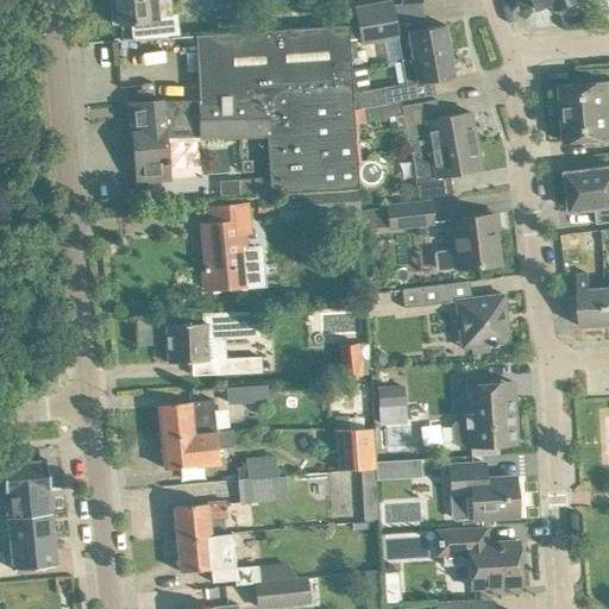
[(155,0),(114,0),(118,24),(130,23),(131,38),(177,36),(176,17),(157,18),(155,0)]
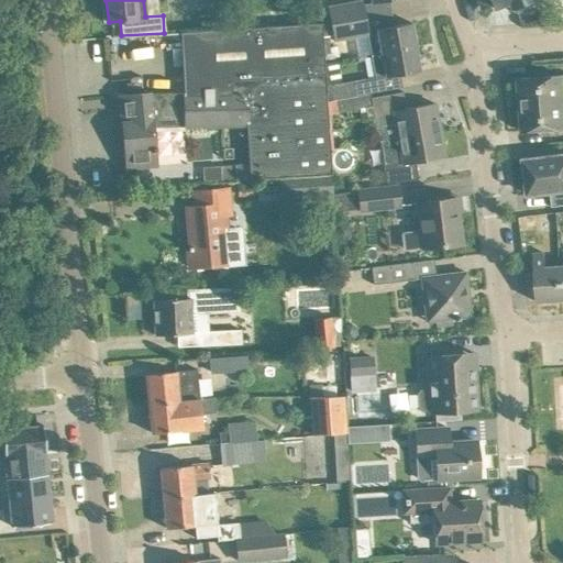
[(365,18),(362,1),(320,8),(321,23),(321,25),(330,24),(365,18)]
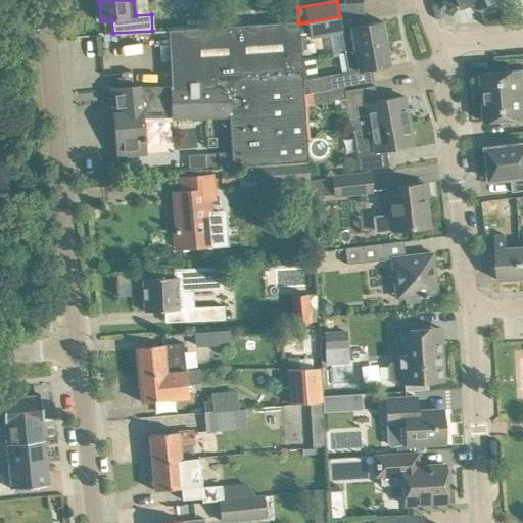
[(329,34),(341,32),(342,32),(341,29),(339,16),(306,22),(310,38),(329,34)]
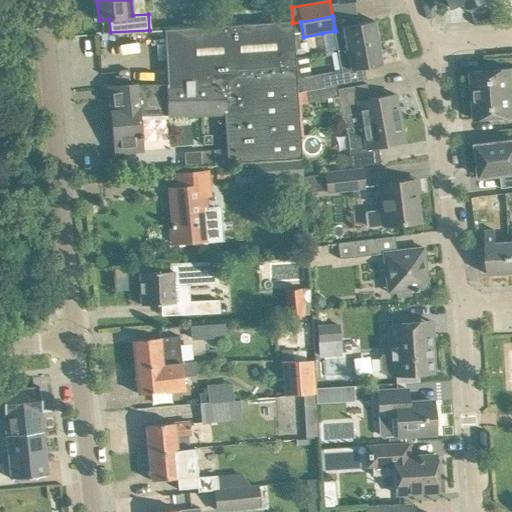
[(325,52),(337,50),(377,42),(373,20),(334,28),(335,31),(334,31),(322,33),(325,52)]
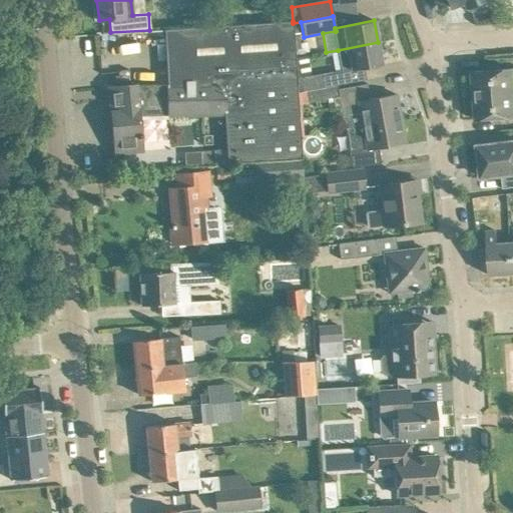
[(302,158),(298,92),(297,79),(293,23),(293,21),(163,29),(167,84),(137,84),(116,86),(119,111),(110,111),(114,153),(142,151),(138,110),(166,110),(167,115),(224,114),(226,149),(188,151),(189,165),(215,164),(232,163),(253,161),(262,161),(302,158)]
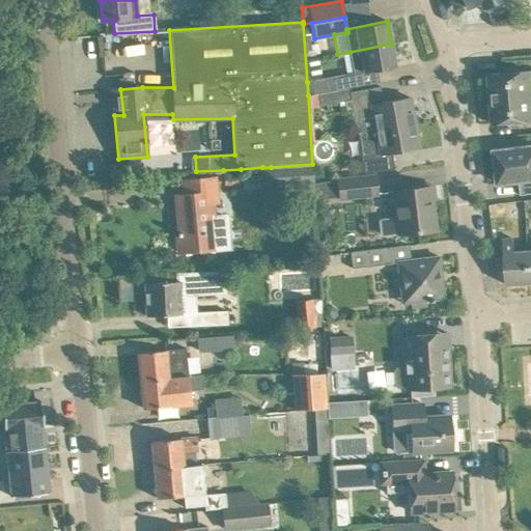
[(391,44),(350,52),(354,74),(395,66),(391,44)]
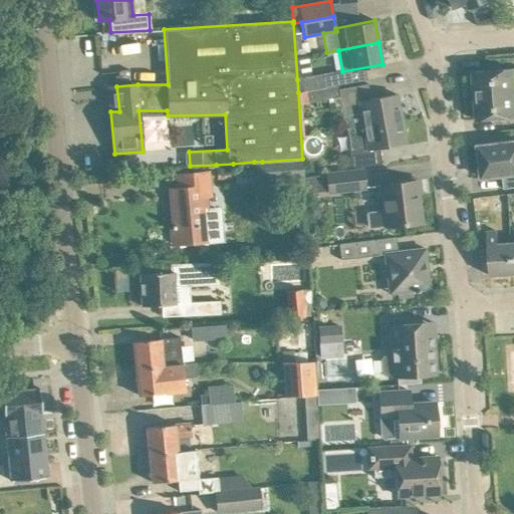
[(472,71),(474,95),(513,92),(513,68),(512,69),(512,68),(472,71)]
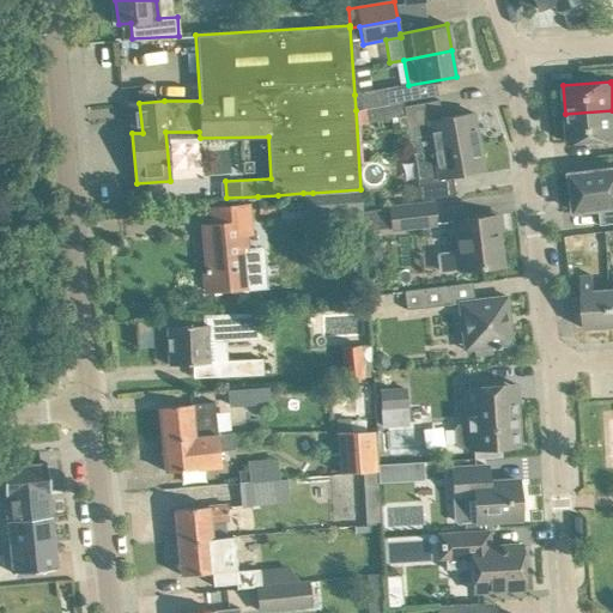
[(153,83),(141,84),(143,96),(155,95),(153,83)]
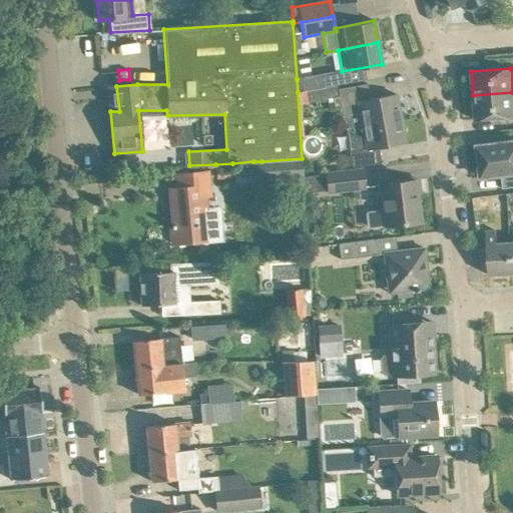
[(305,91),(337,85),(335,72),(297,79),(298,92),(305,91)]
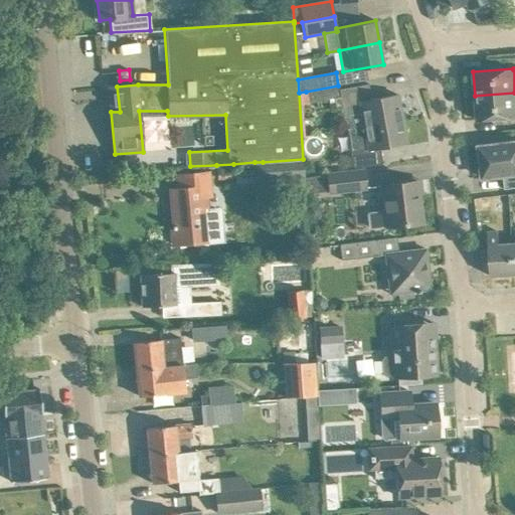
[(360,113),(362,125),(363,126),(402,119),(398,95),(370,100),(368,84),(348,88),(339,90),(342,107),(347,106),(348,115),(360,113)]
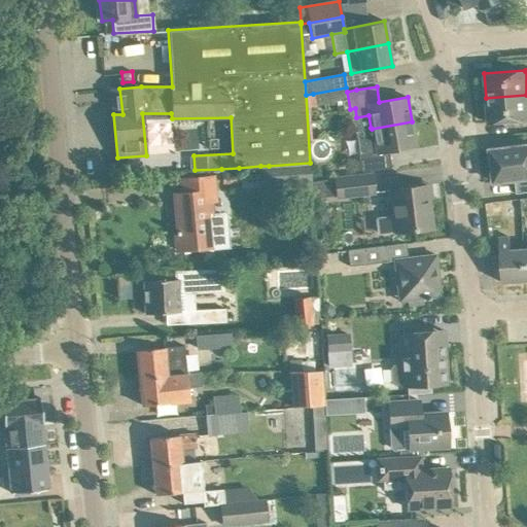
[(526,95),(486,98),(488,123),(526,119),(526,95)]
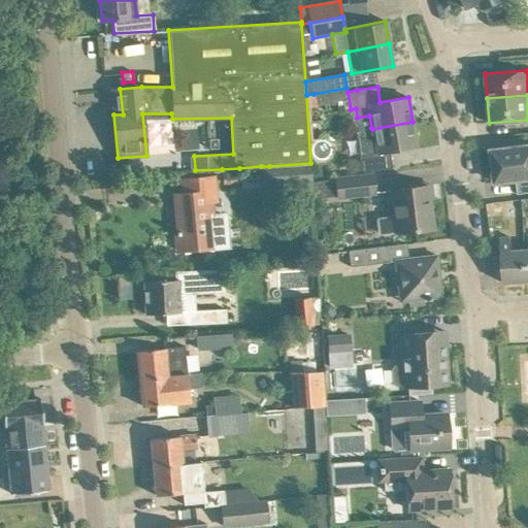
[(372,129),(371,128),(355,131),(359,155),(361,172),(392,167),(389,151),(417,145),(413,122),(372,129)]
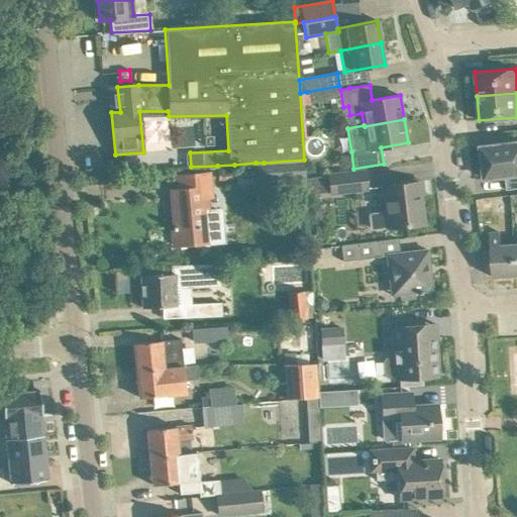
[(480,160),(483,161),(485,179),(505,176),(506,190),(516,188),(516,141),(481,146),(481,149),(479,150),(480,160)]
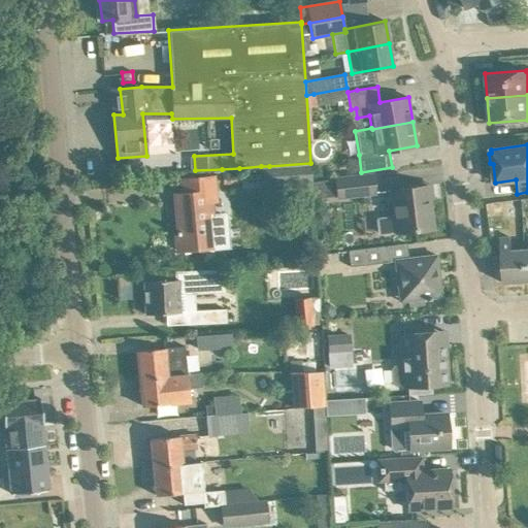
[(310,163),(269,166),(271,187),(311,184),(310,163)]
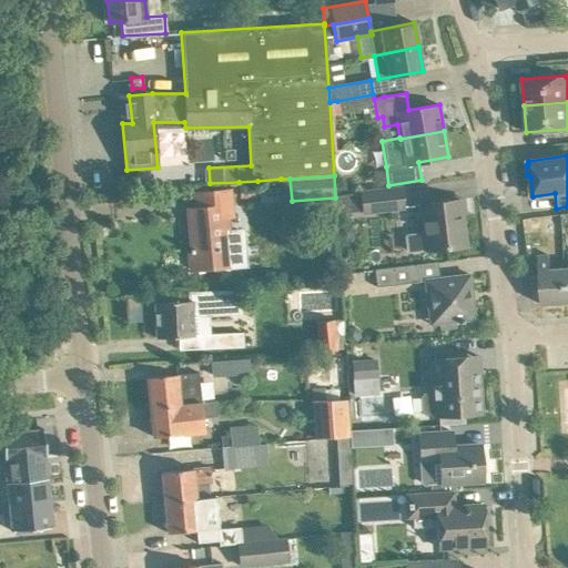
[(363,211),(363,212),(403,208),(401,188),(361,193),(363,211)]
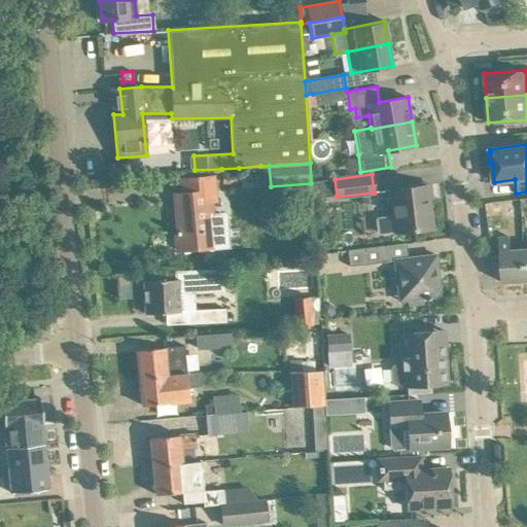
[(225,216),(211,217),(209,191),(215,190),(213,176),(181,179),(183,194),(175,194),(179,231),(176,231),(177,250),(229,246),(225,216)]
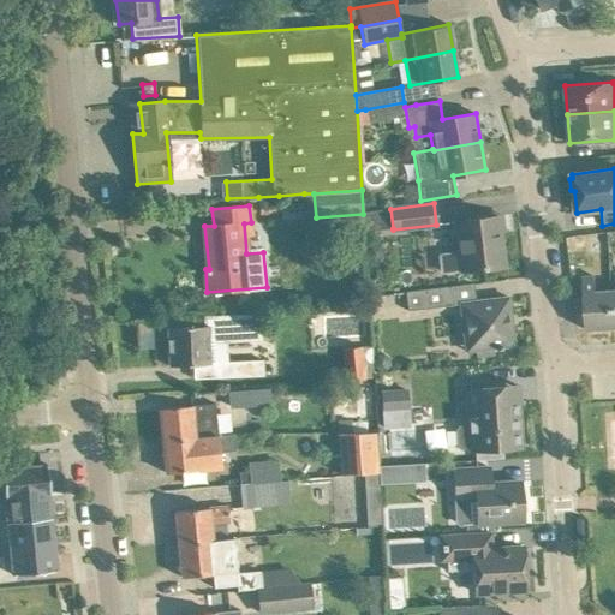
[(503,266),(497,216),(455,221),(459,251),(439,254),(441,274),(461,272),(503,266)]
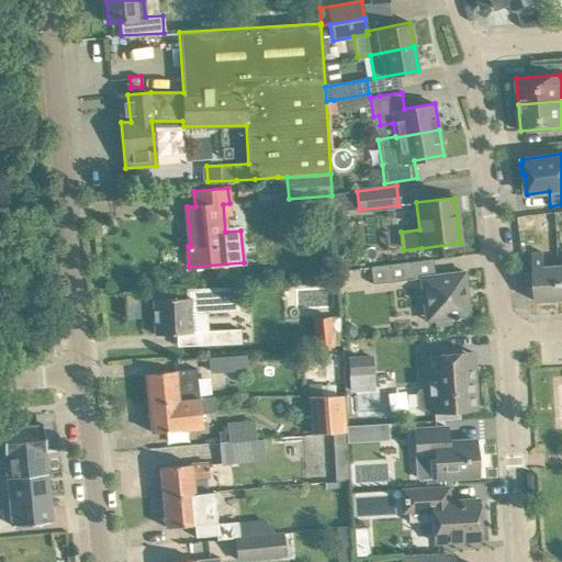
[(555,222),(555,212),(541,214),(542,224),(555,222)]
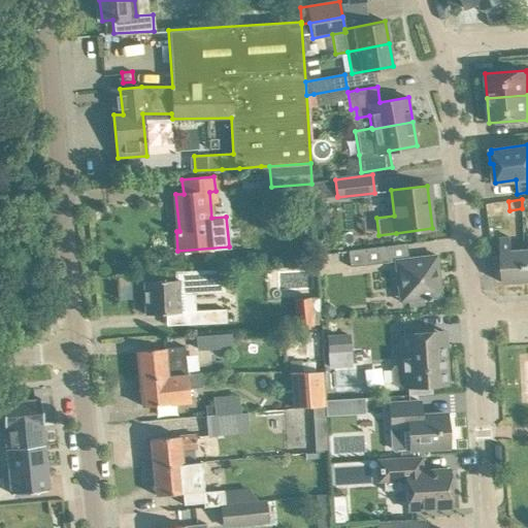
[(527,282),(525,250),(510,250),(510,237),(499,237),(502,283),(527,282)]
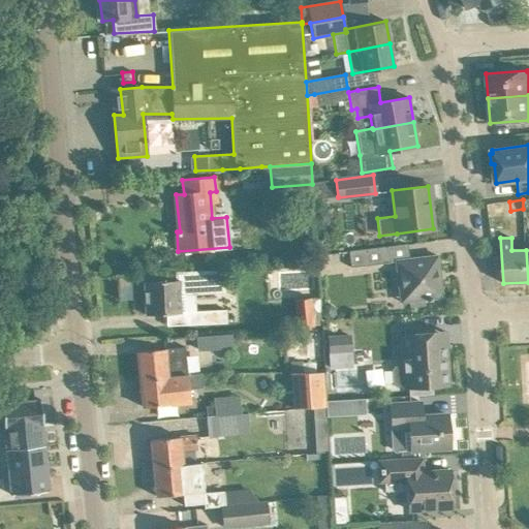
[(348,251),(350,268),(387,262),(385,247),(348,251)]
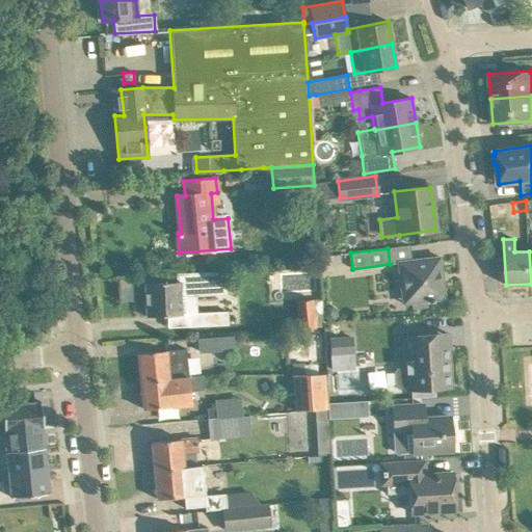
[(429,302),(433,301),(433,300),(445,298),(440,257),(398,262),(403,303),(411,302),(411,309),(426,308),(425,301),(429,300),(429,302)]
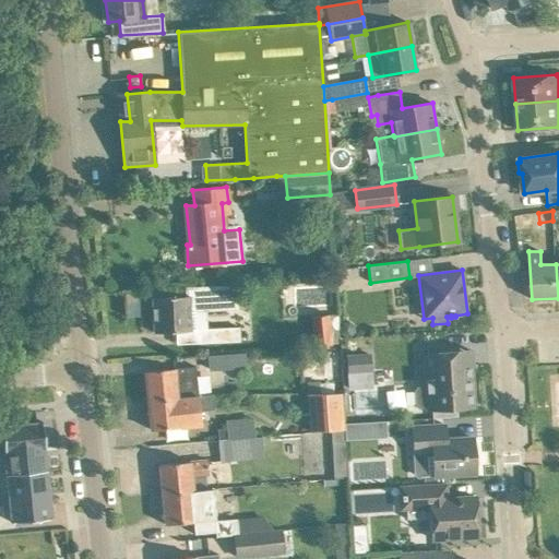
[(187,296),(152,298),(153,333),(176,332),(190,331),(195,331),(195,330),(206,329),(205,311),(205,310),(238,309),(236,283),(187,286),(187,296)]
